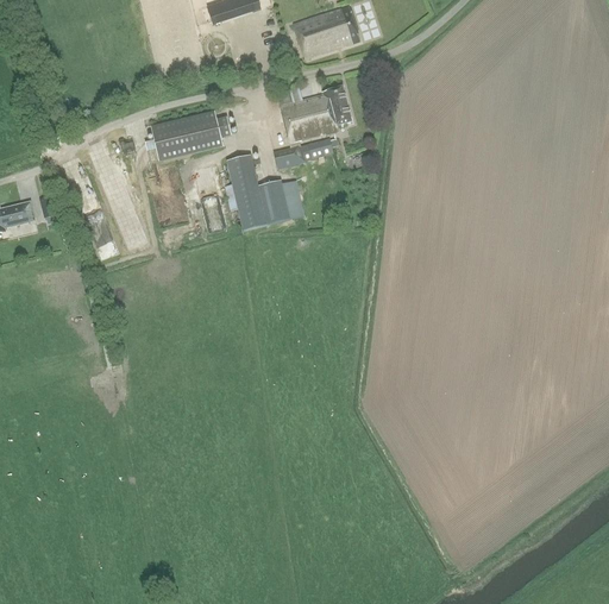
[(215,0),(211,1),(214,19),(238,13),(237,6),(248,4),(249,6),(259,4),(258,0),(215,0)]
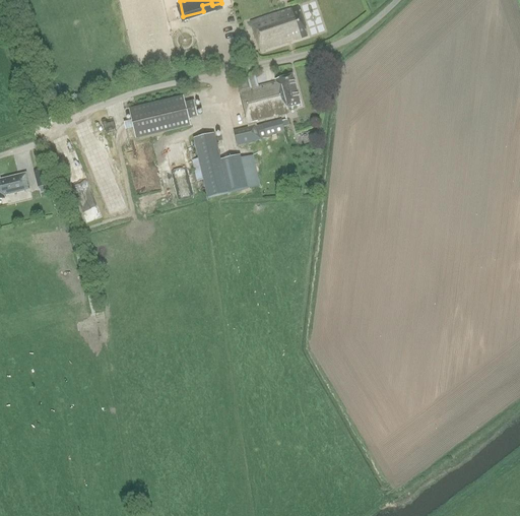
[(262,47),(306,36),(297,3),(253,15),(262,47)]
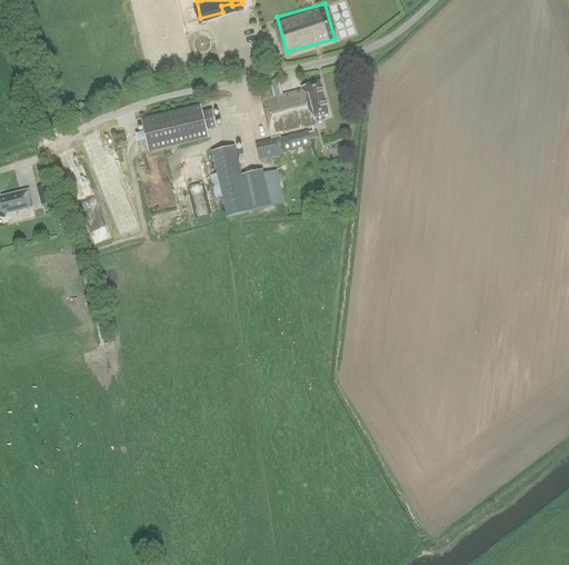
[(302,86),(272,93),(270,85),(259,87),(262,97),(271,130),(317,118),(316,115),(329,111),(321,78),(302,83),(302,86)]
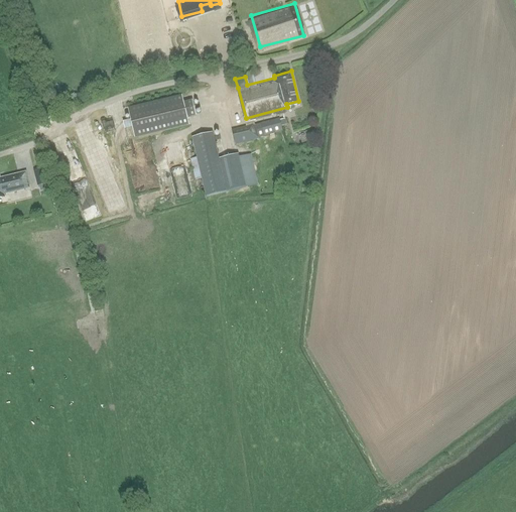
[(192,99),(184,101),(183,100),(181,94),(128,107),(135,136),(188,123),(187,117),(188,116),(197,114),(192,99)]
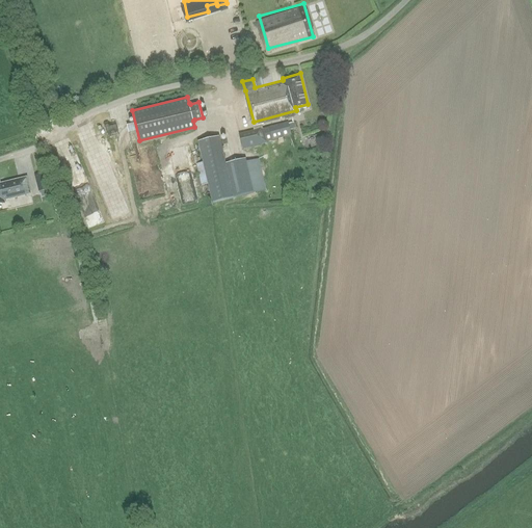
[(288,119),(239,131),(243,146),(267,139),(266,138),(291,132),(290,126),(295,125),(293,120),(289,121),(288,119)]
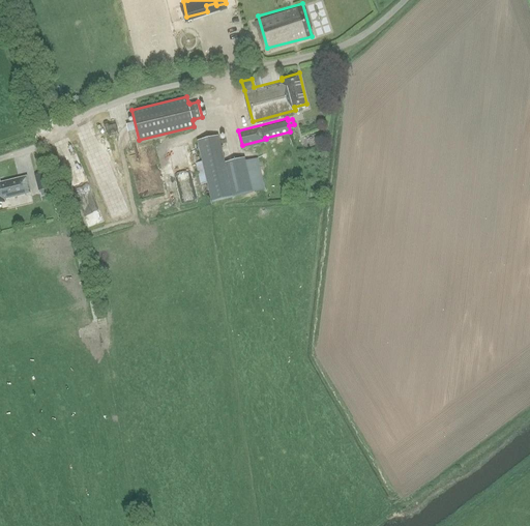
[(218,133),(197,138),(202,158),(196,159),(201,181),(207,180),(211,199),(265,186),(258,154),(245,157),(244,154),(225,159),(218,133)]
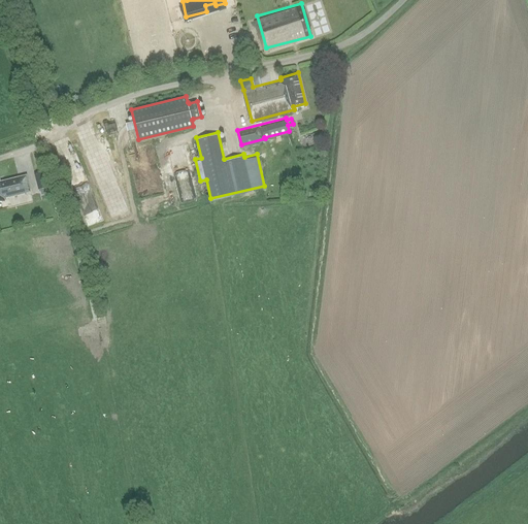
[(34,171),(38,187),(48,184),(44,168),(34,171)]
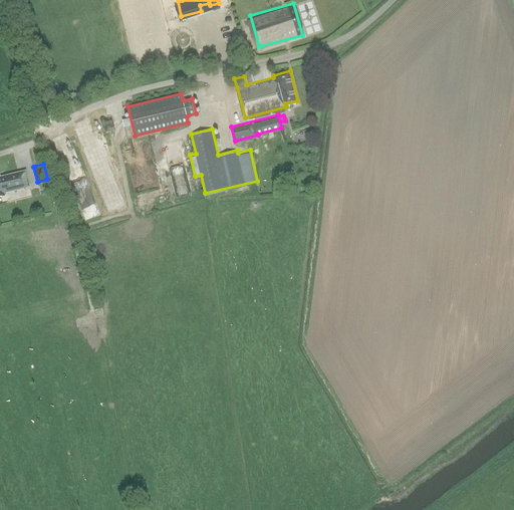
[(4,192),(29,186),(26,170),(0,176),(0,175),(0,195),(5,194),(4,192)]
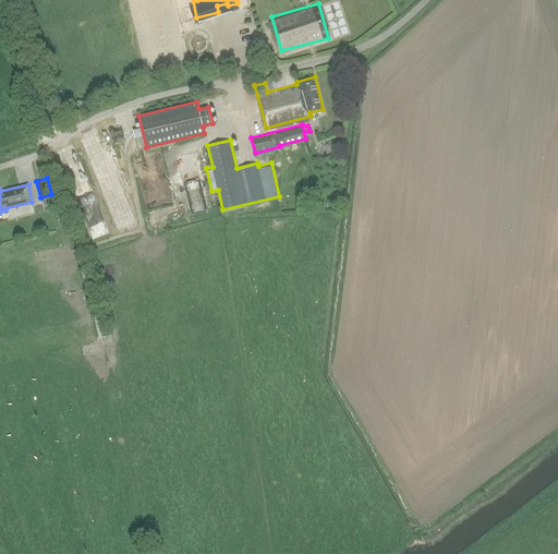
[(58,193),(51,195),(58,217),(59,217),(68,214),(64,203),(61,204),(58,193)]
